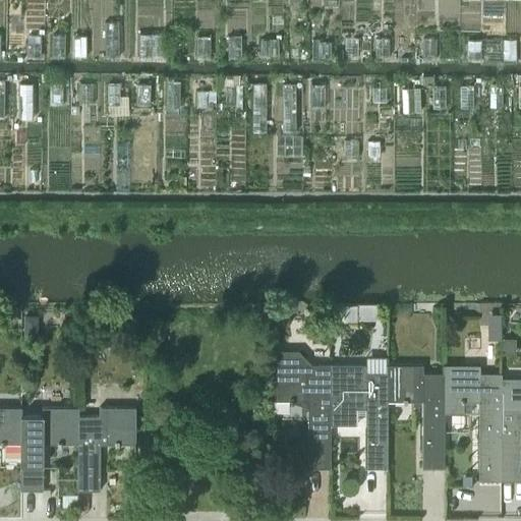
[(375,305),(331,305),(332,322),(356,322),(356,320),(375,320),(375,305)]
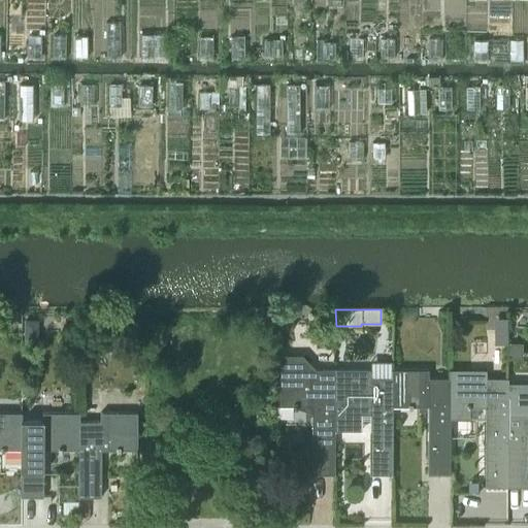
[(506,331),(494,331),(494,343),(507,343),(506,331)]
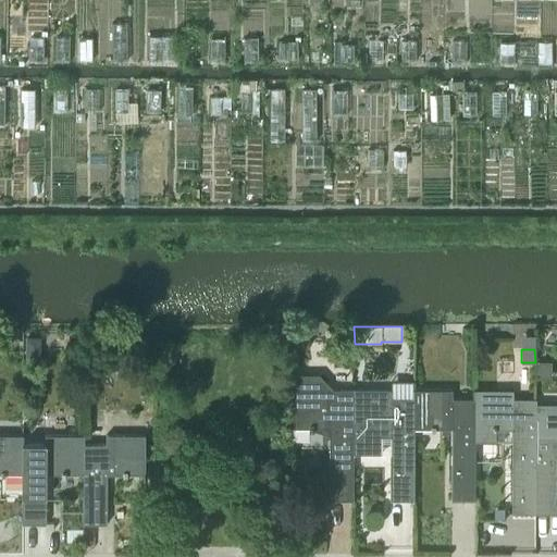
[(39,351),(25,351),(25,363),(39,363),(39,351)]
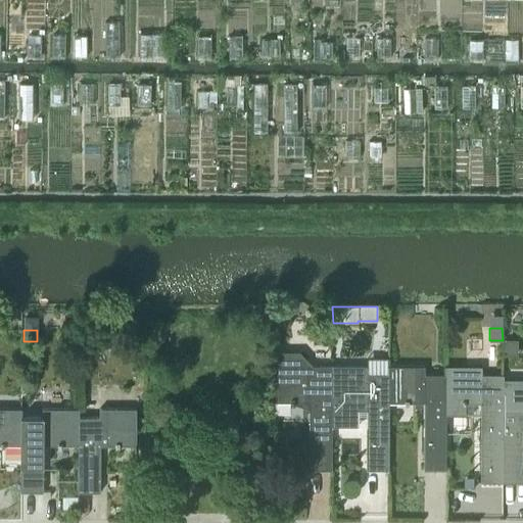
[(511,346),(504,346),(505,355),(515,355),(515,350),(511,346)]
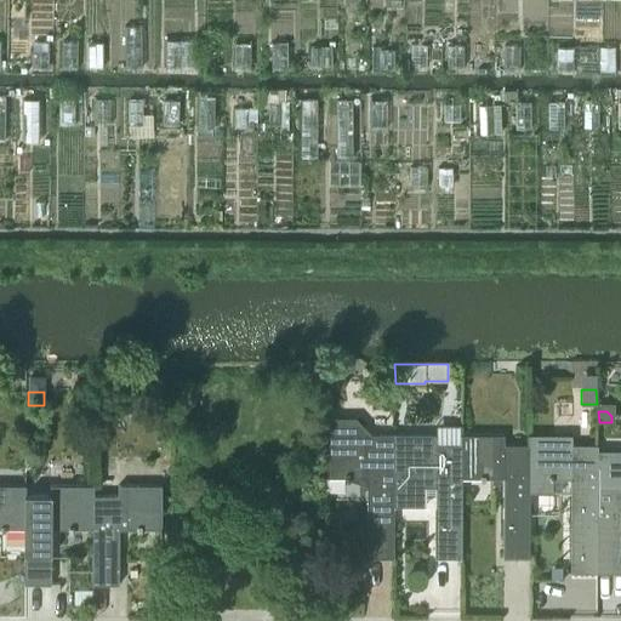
[(324,417),(324,478),(348,478),(365,488),(366,514),(366,557),(393,557),(393,506),(393,433),(368,433),(354,417),(324,417)]
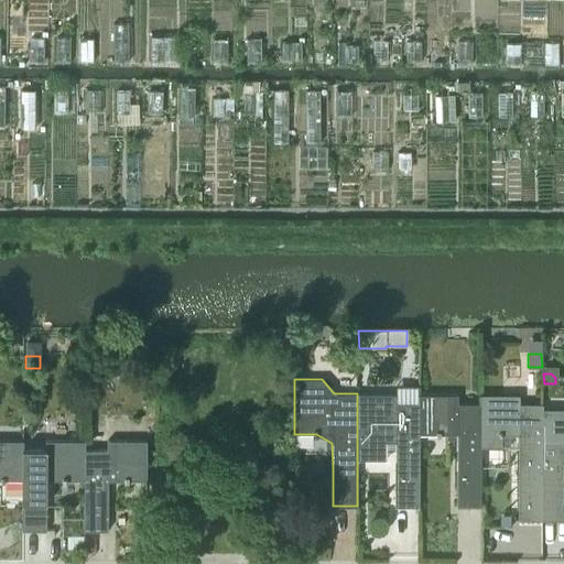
[(357,393),(357,459),(387,459),(387,440),(394,440),(394,506),(419,507),(420,432),(420,403),(396,402),(396,393),(357,393)]
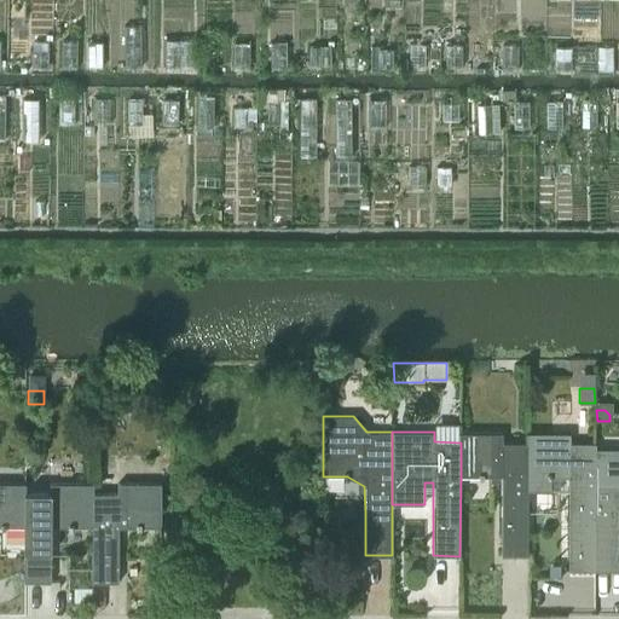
[(528,490),(528,443),(503,441),(503,433),(461,432),(461,443),(461,474),(501,475),(501,555),(527,555),(528,490)]
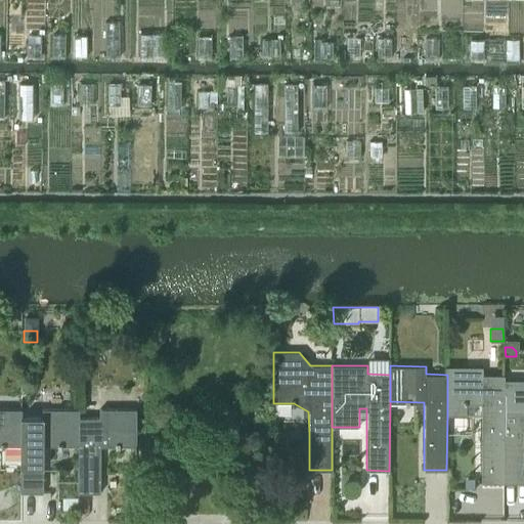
[(504,482),(503,406),(501,375),(484,374),(484,366),(447,365),(447,375),(447,415),(468,415),(468,402),(480,402),(481,482),(504,482)]
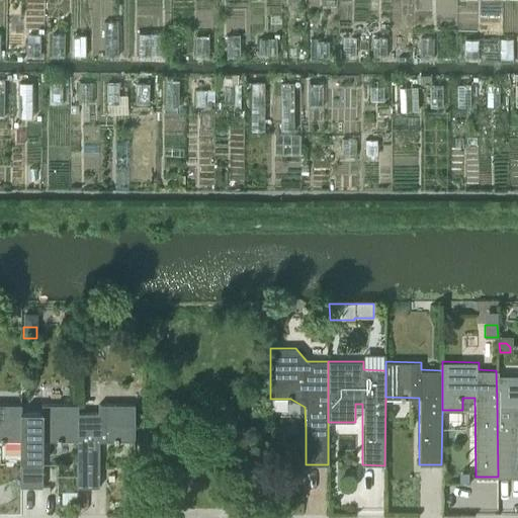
[(497,402),(498,477),(517,477),(517,393),(517,394),(517,402),(497,402)]
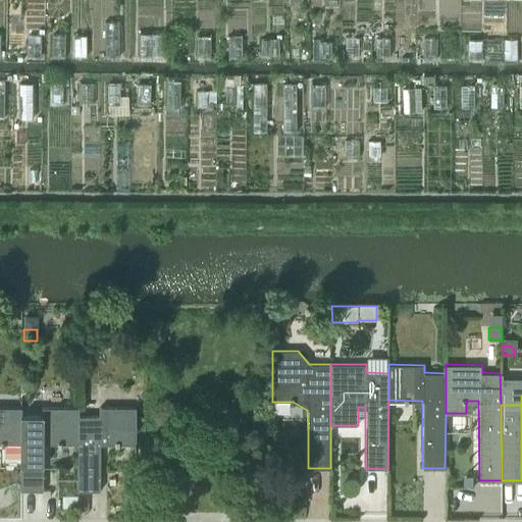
[(0,442),(20,444),(20,414),(20,406),(0,406),(0,442)]
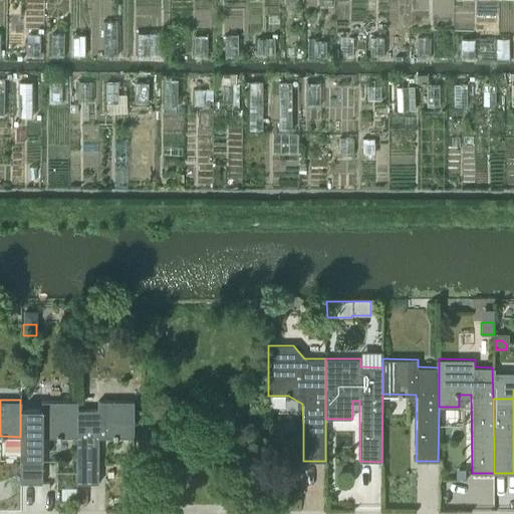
[(20,408),(20,437),(20,483),(42,483),(42,436),(76,436),(76,408),(76,400),(39,400),(39,408),(20,408)]
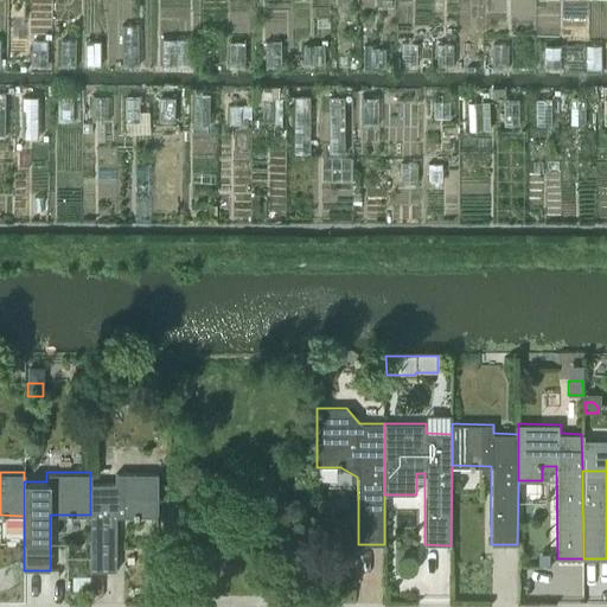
[(90,481),(90,515),(90,570),(116,570),(116,515),(157,515),(158,473),(115,473),(115,481),(90,481)]
